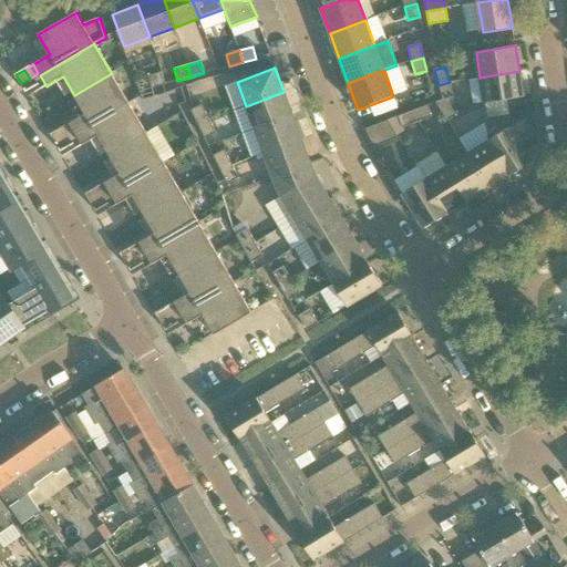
[(519,71),(480,78),(484,103),(524,96),(519,71)]
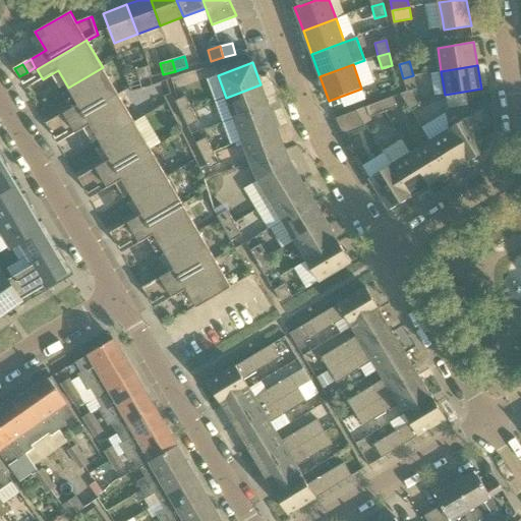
[(129,83),(139,81),(152,77),(149,66),(125,73),(129,83)]
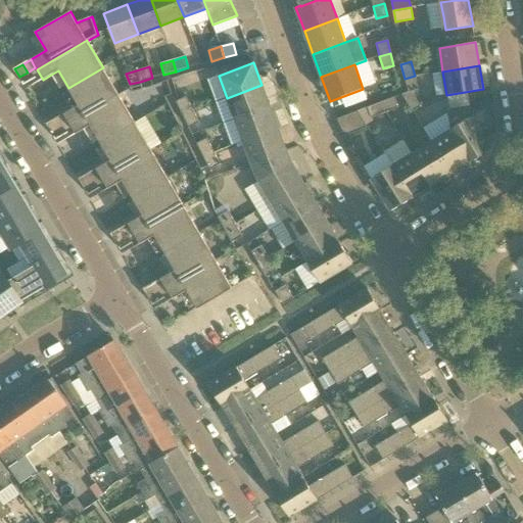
[(43,80),(37,69),(35,67),(28,73),(32,81),(24,85),(27,89),(43,80)]
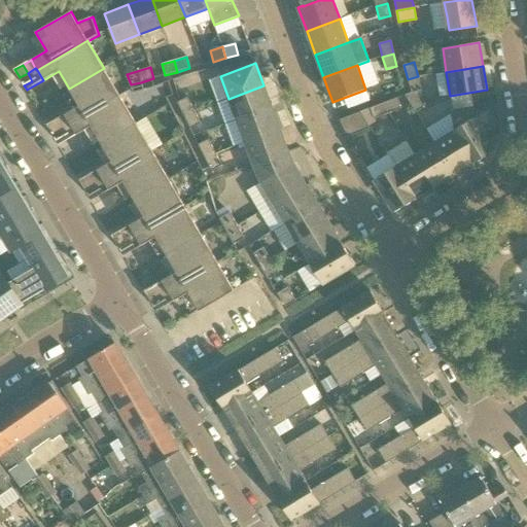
[(68,124),(69,126),(119,96),(104,68),(69,89),(79,106),(64,115),(68,124)]
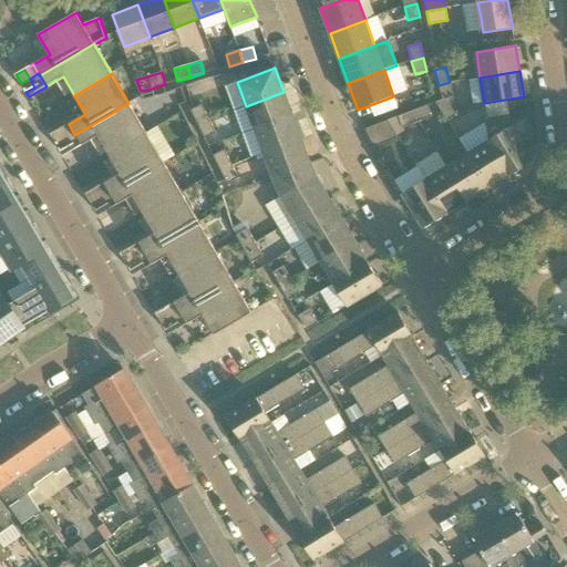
[(21,83),(26,92),(34,88),(30,79),(21,83)]
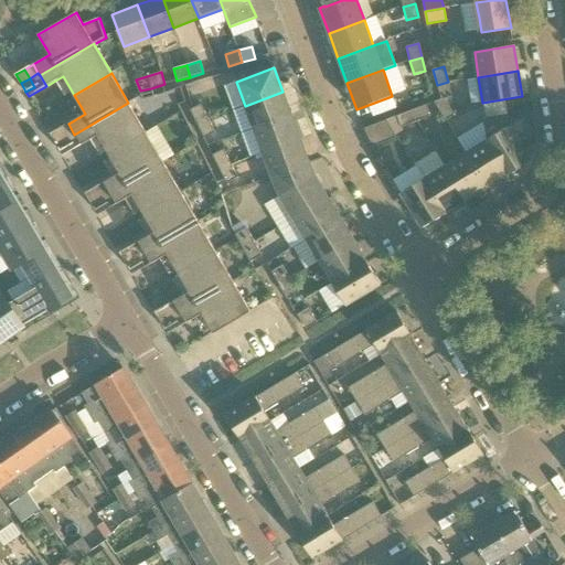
[(444,98),(445,98),(452,96),(448,82),(437,85),(441,99),(444,98)]
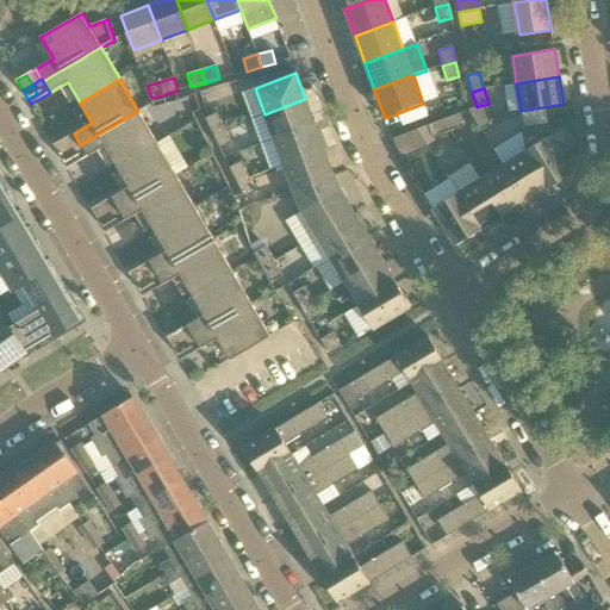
[(274,139),(315,125),(305,99),(265,114),(274,139)]
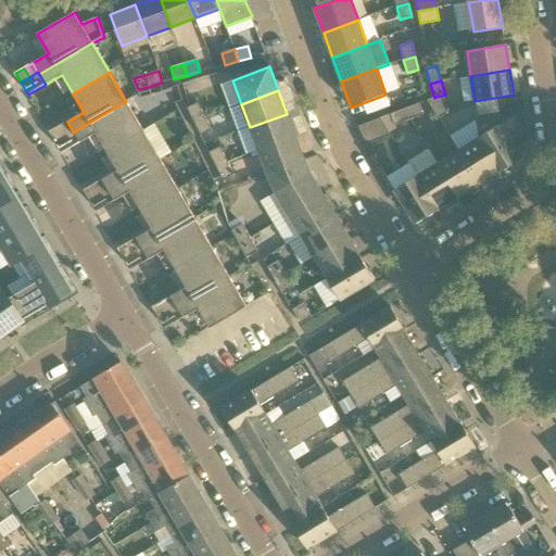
[(447,114),(438,97),(437,97),(434,98),(428,100),(439,118),(447,114)]
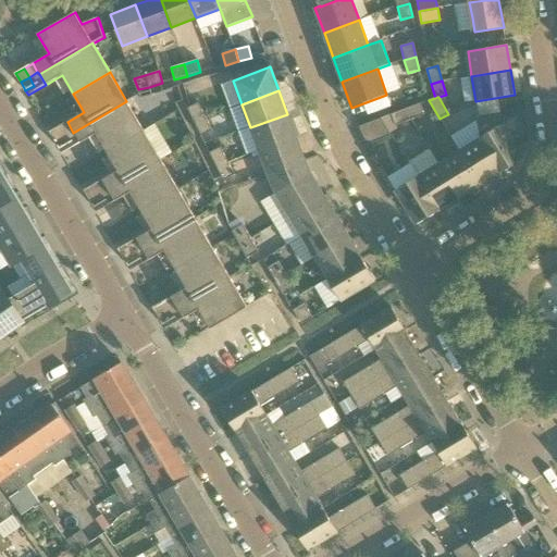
[(144,131),(126,101),(73,133),(79,144),(96,134),(107,152),(144,131)]
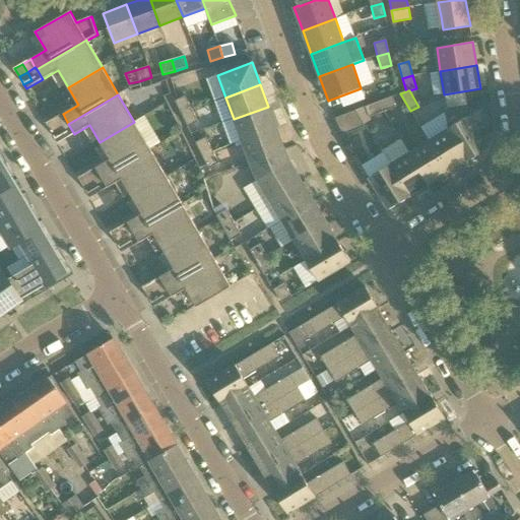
[(182,114),(192,109),(185,96),(175,102),(182,114)]
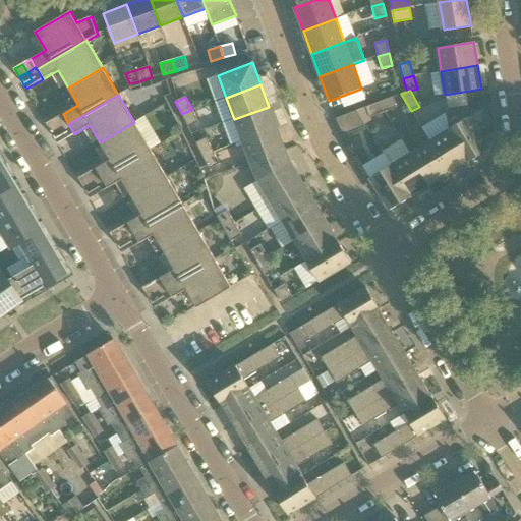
[(380,102),(384,112),(397,107),(393,97),(380,102)]
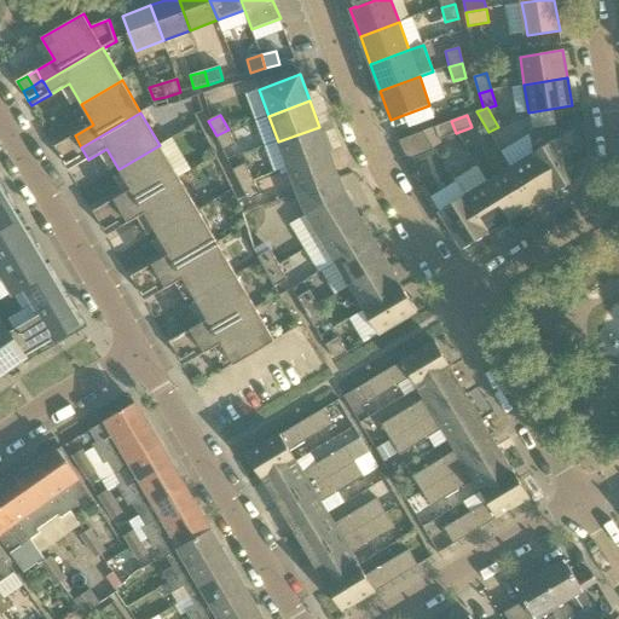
[(439,140),(456,133),(451,121),(435,127),(439,140)]
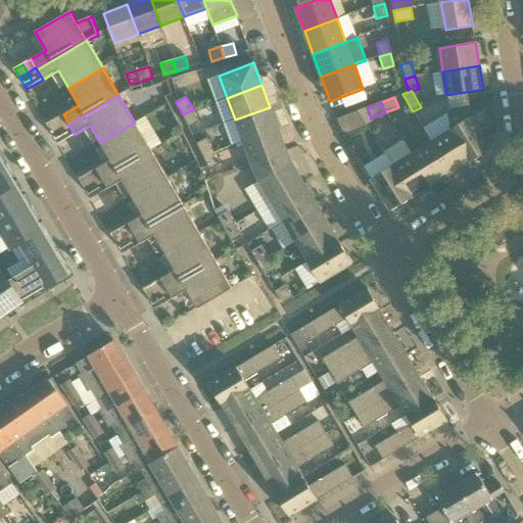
[(243,142),(278,129),(270,107),(235,120),(243,142)]
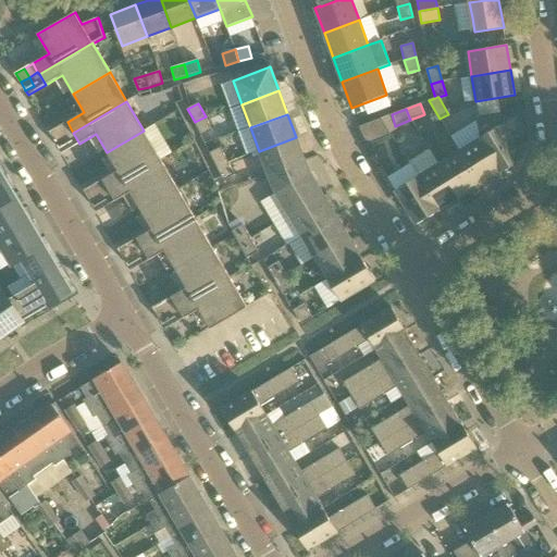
[(502,172),(523,159),(509,136),(520,128),(518,115),(517,115),(503,125),(481,138),(502,172)]
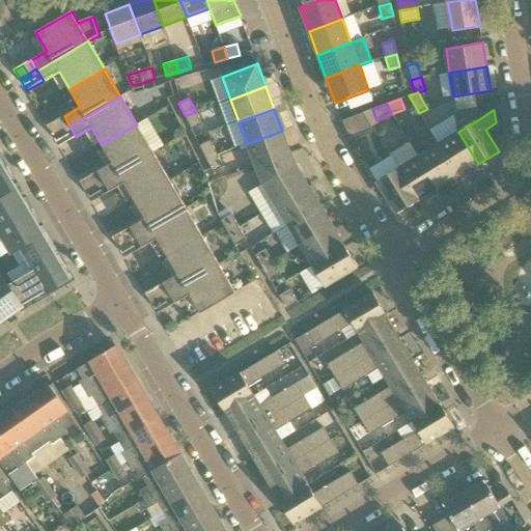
[(192,130),(202,124),(196,111),(186,116),(192,130)]
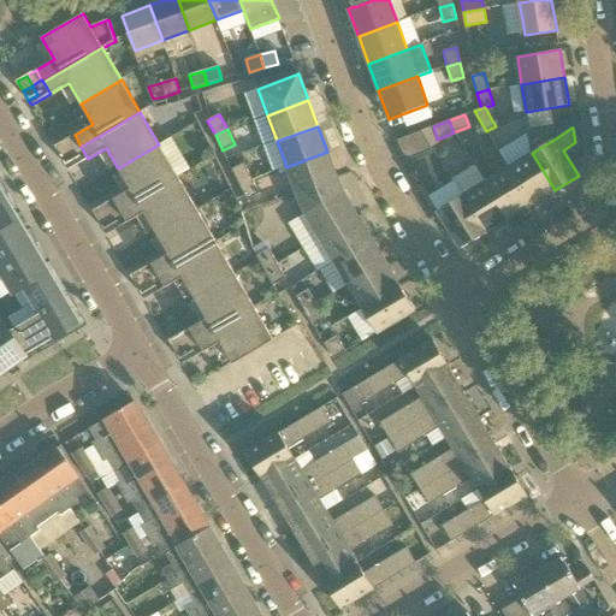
[(407,160),(432,149),(421,131),(397,141),(407,160)]
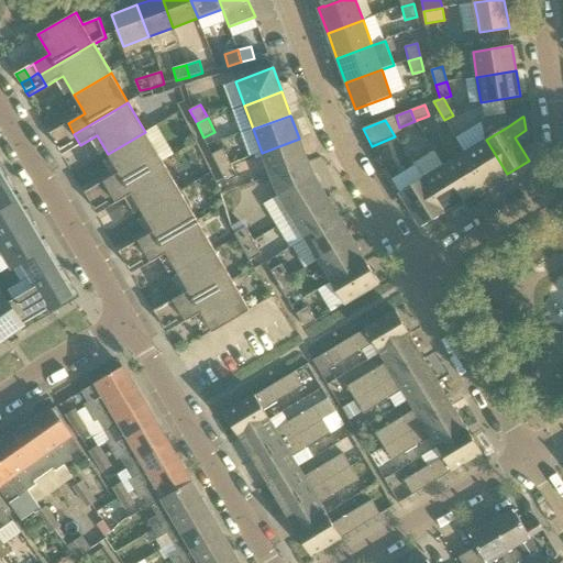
[(59,129),(64,138),(73,132),(68,123),(59,129)]
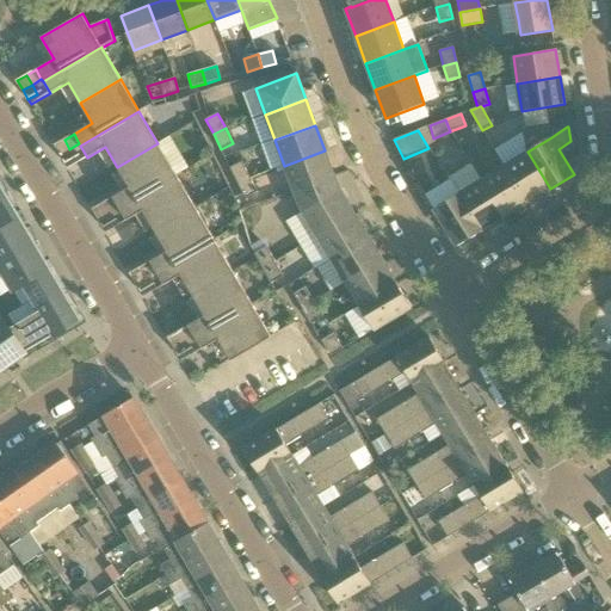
[(170,135),(160,142),(178,171),(189,165),(170,135)]
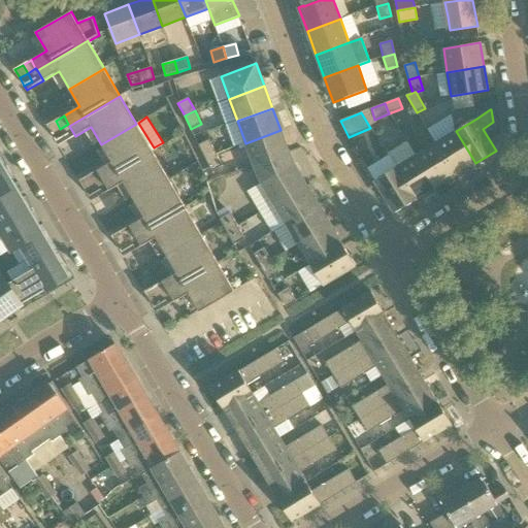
[(52,133),(60,129),(56,121),(47,125),(52,133)]
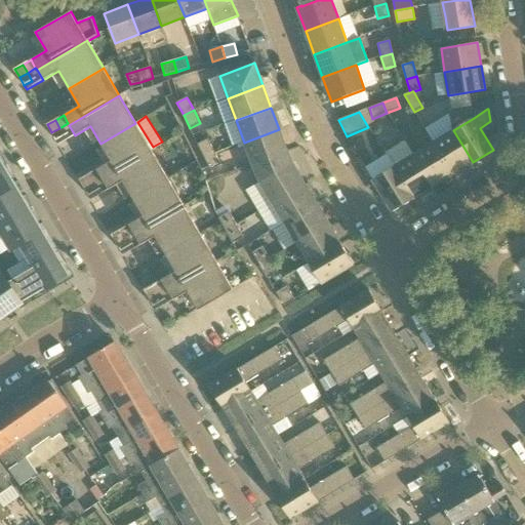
[(68,123),(59,128),(65,135),(56,140),(58,145),(75,135),(69,125),(68,123)]
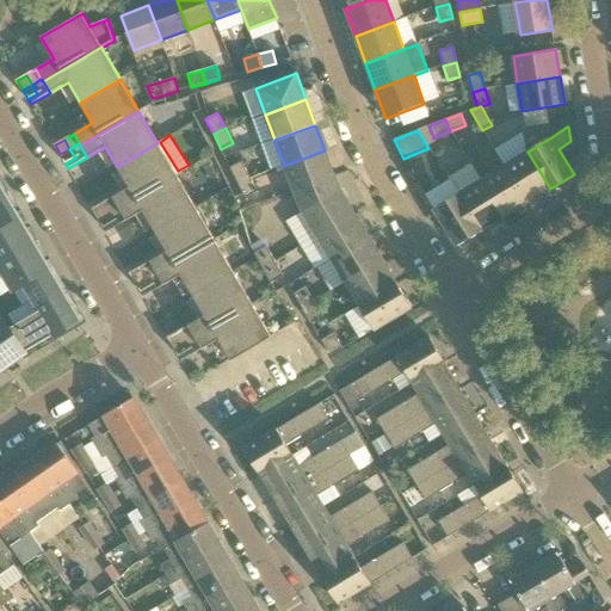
[(117,208),(118,210),(177,176),(158,143),(117,167),(129,187),(111,198),(117,208)]
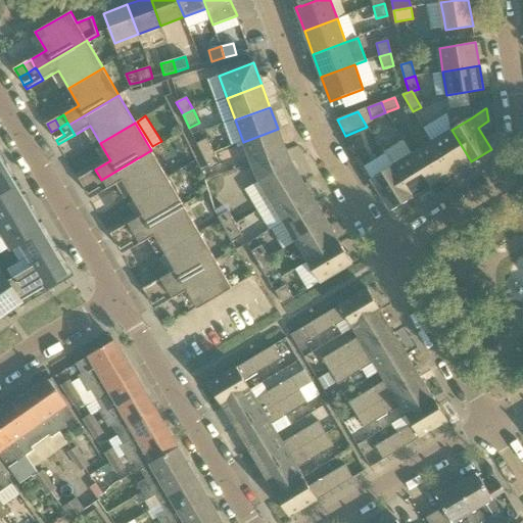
[(51,132),(56,140),(64,135),(59,128),(51,132)]
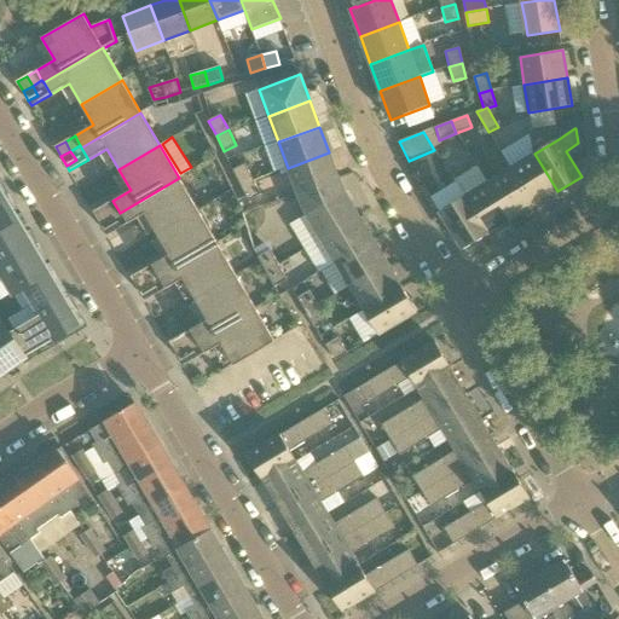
[(329,152),(288,168),(298,195),(307,215),(345,192),(339,179),(329,152)]
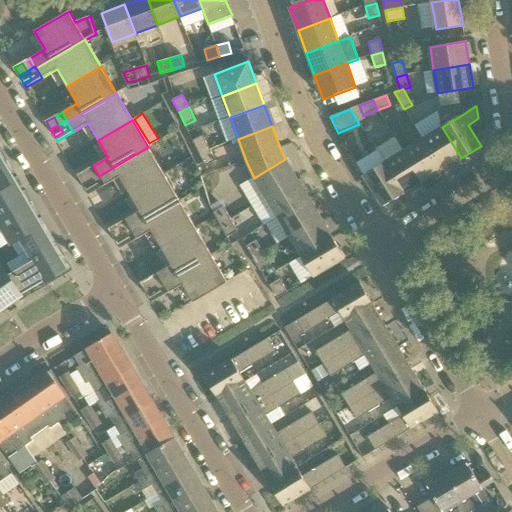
[(461,159),(461,158),(442,127),(441,127),(441,128),(422,139),(441,170),(460,158),(461,159)]
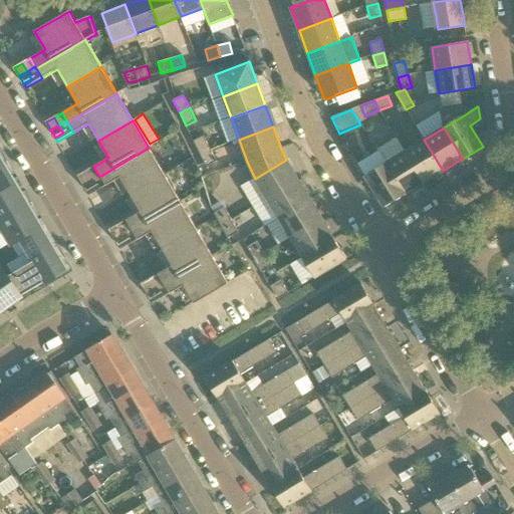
[(200,154),(210,149),(204,137),(194,142),(200,154)]
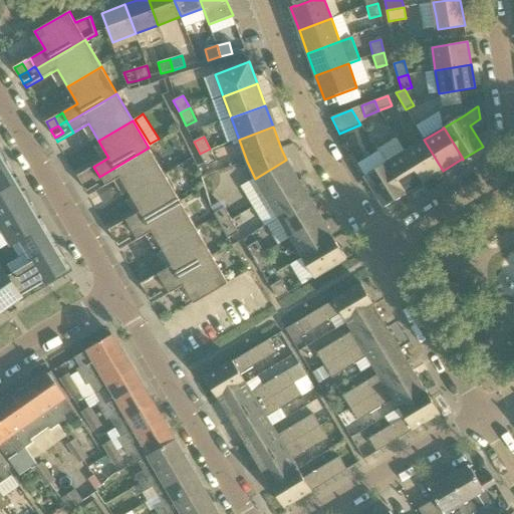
[(424,183),(443,171),(424,140),(405,152),(424,183)]
